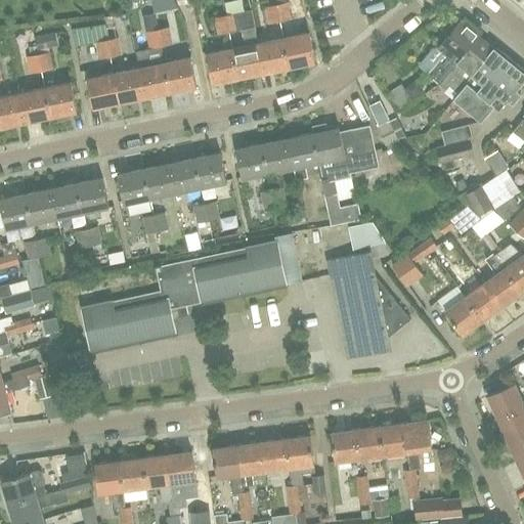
[(274,0),(276,4),(279,22),(292,19),(289,2),(286,2),(285,0),(274,0)]
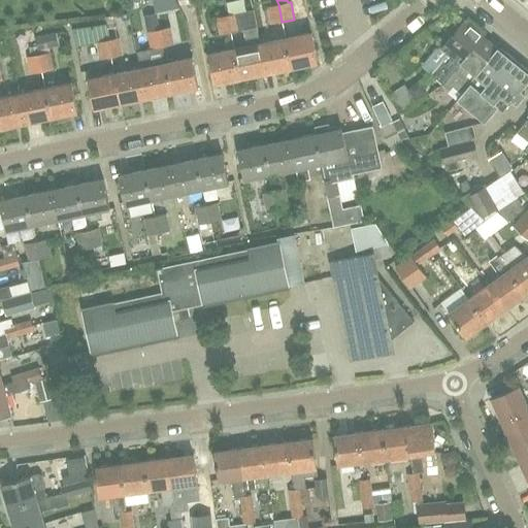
[(270,25),(282,22),(278,4),(266,7),(270,25)]
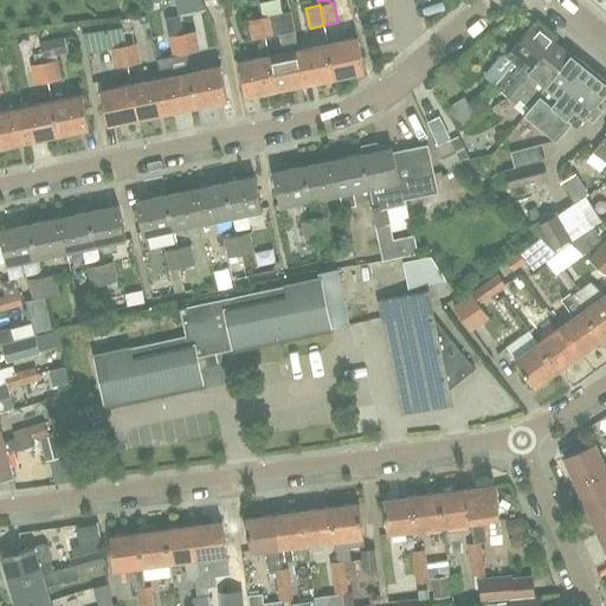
[(305,84),(298,49),(290,11),(262,17),(265,36),(279,33),(283,52),(269,56),(276,90),(305,84)]
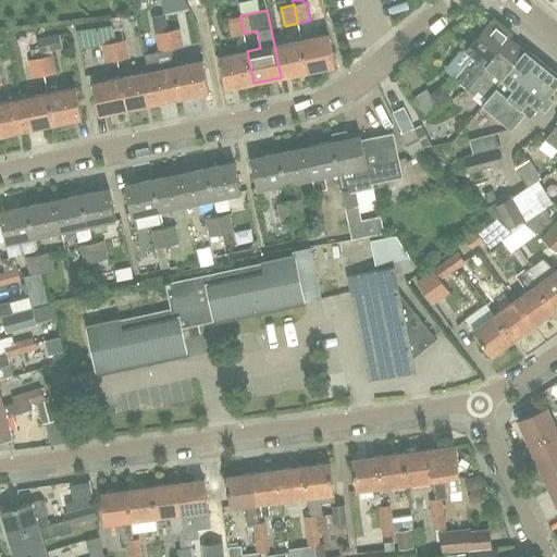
[(159,52),(171,49),(168,31),(164,15),(152,17),(159,52)]
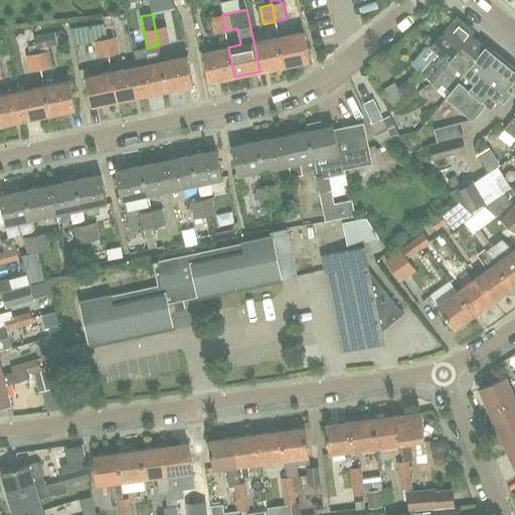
[(222,14),(210,16),(214,33),(225,30),(222,14)]
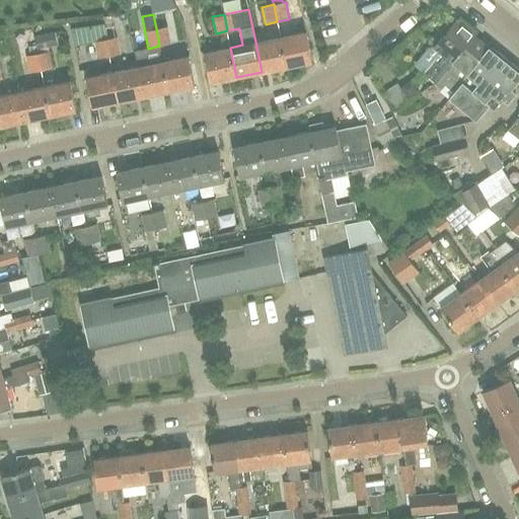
[(435,82),(475,34),(457,19),(434,47),(443,55),(427,74),(435,82)]
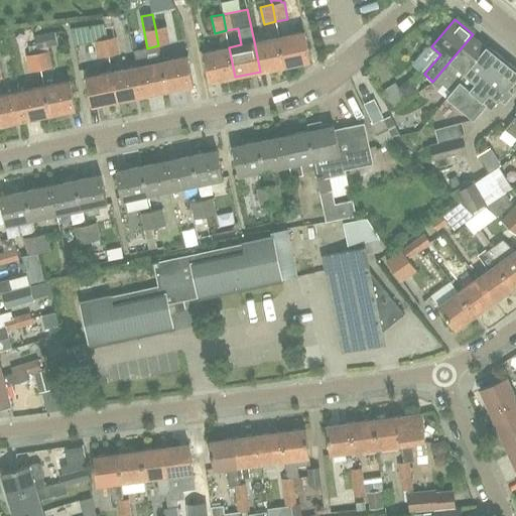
[(158,45),(170,43),(166,25),(155,28),(158,45)]
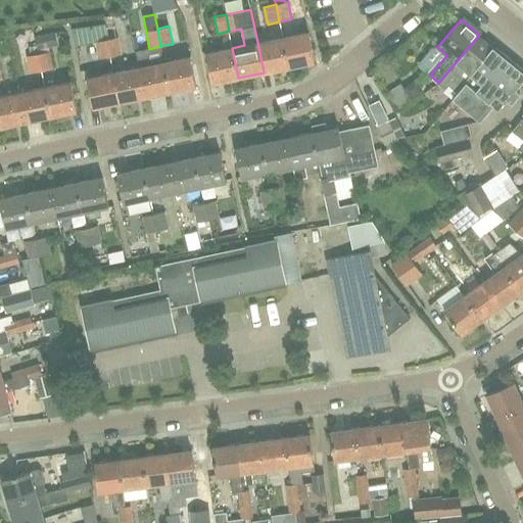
[(283,37),(289,67),(315,62),(308,32),(283,37)]
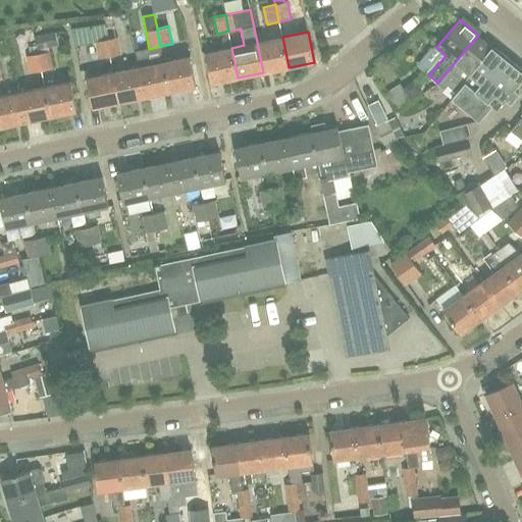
[(59,45),(56,33),(35,37),(39,54),(38,54),(41,71),(52,69),(49,52),(48,48),(51,47),(59,45)]
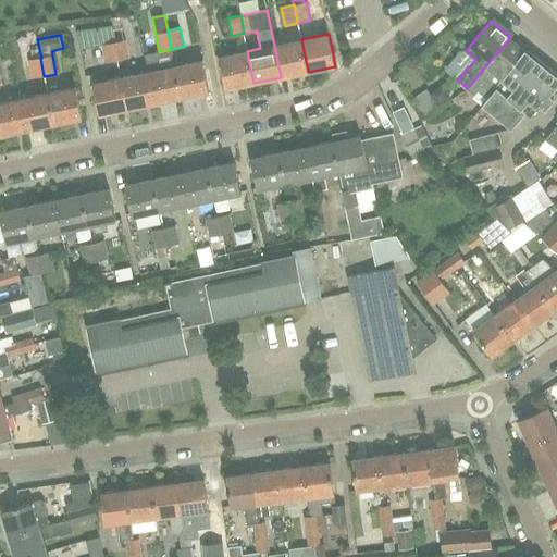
[(486,98),(525,50),(510,37),(467,88),(474,95),(478,91),(486,98)]
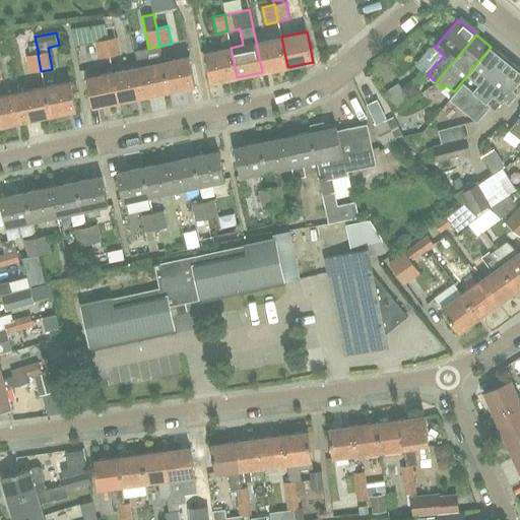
[(262,72),(287,67),(281,37),(256,42),(262,72)]
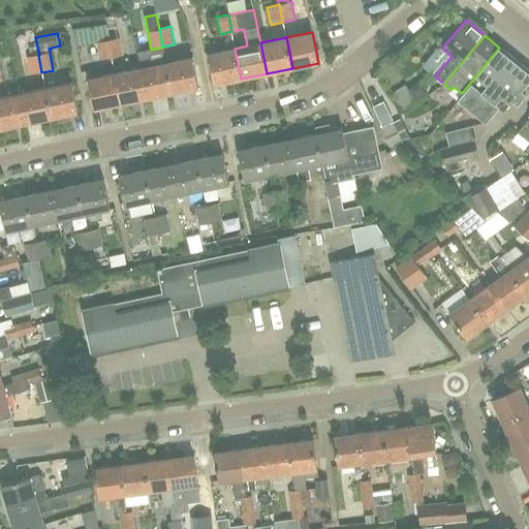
[(109,40),(113,57),(123,55),(120,38),(109,40)]
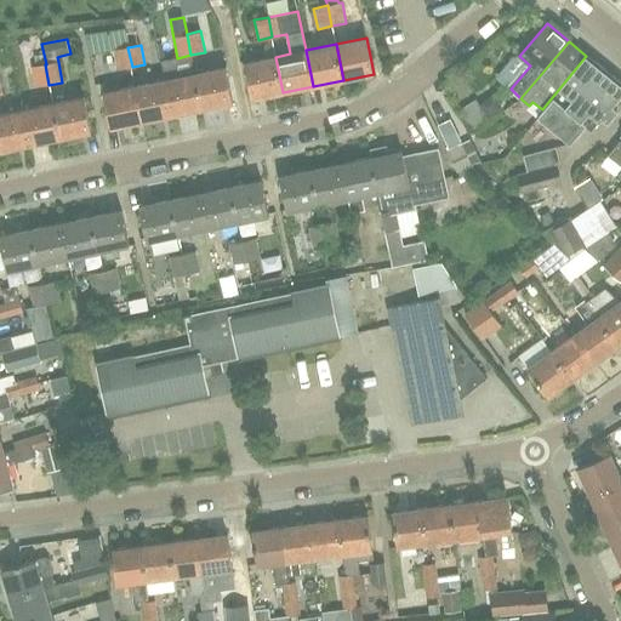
[(117,70),(132,67),(127,47),(113,50),(117,70)]
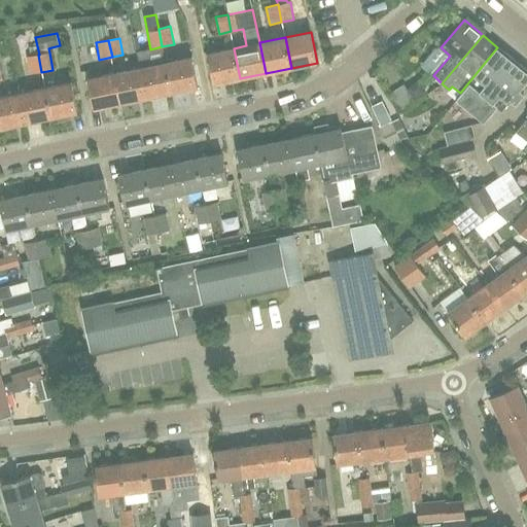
[(526,72),(497,47),(460,93),(461,95),(457,100),(484,123),(496,107),(501,111),(511,100),(516,105),(524,95),(519,91),(526,80),(526,72)]
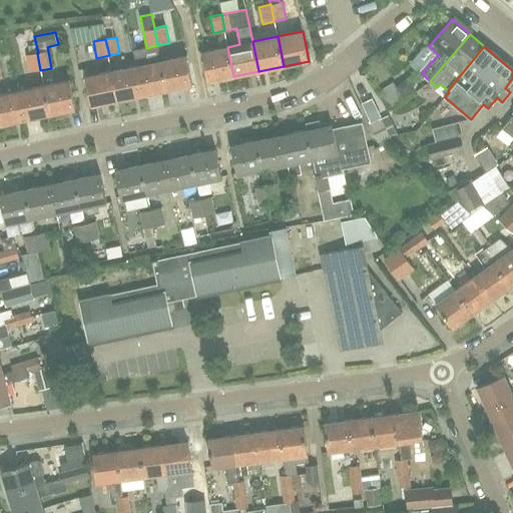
[(207,81),(233,76),(227,47),(201,52),(207,81)]
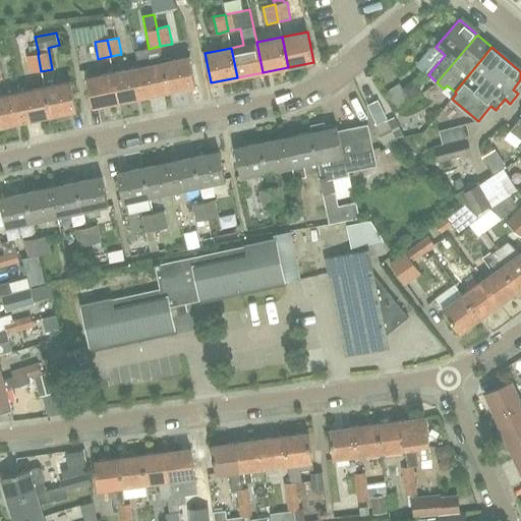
[(38,54),(25,57),(30,73),(41,71),(38,54)]
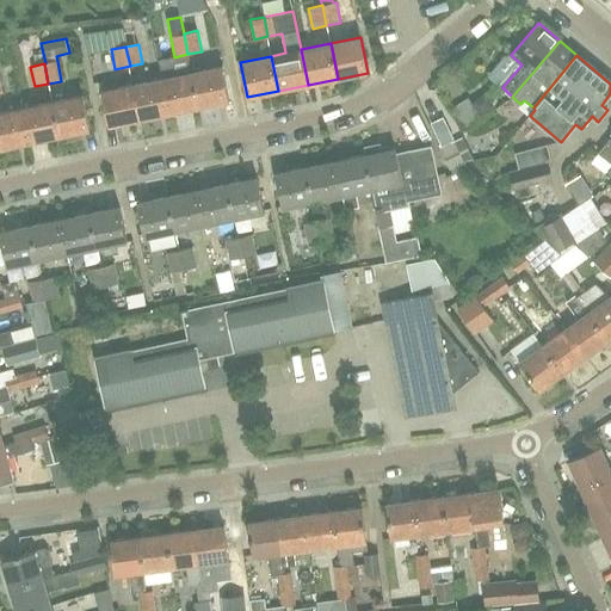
[(191,72),(198,107),(228,102),(221,66),(191,72)]
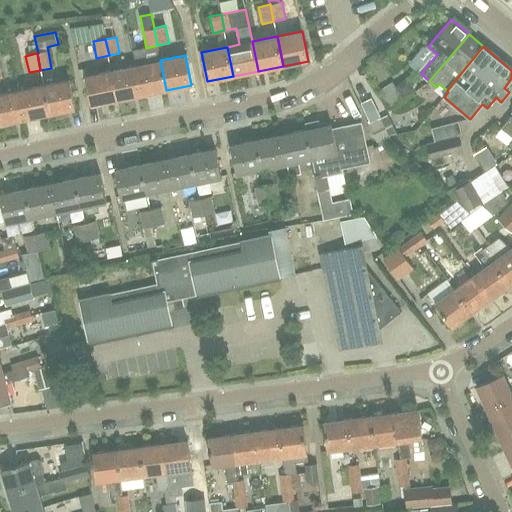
[(141,95),(166,90),(160,60),(135,65),(141,95)]
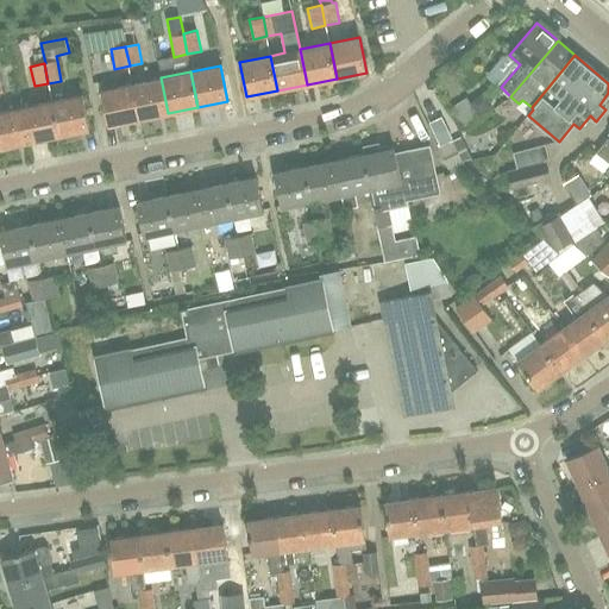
[(140,118),(168,113),(161,77),(133,83),(140,118)]
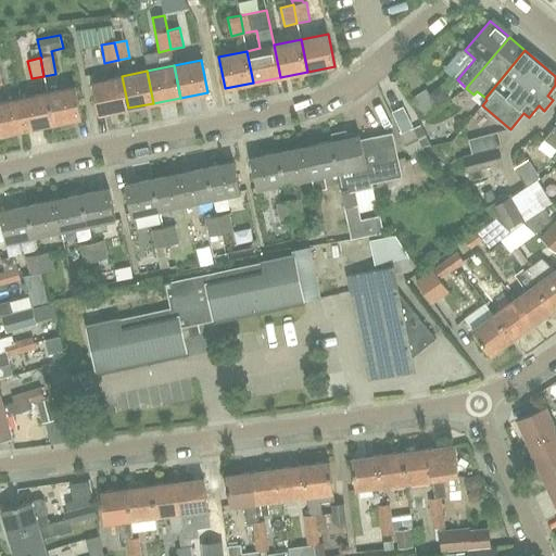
[(99,114),(128,108),(122,76),(92,83),(99,114)]
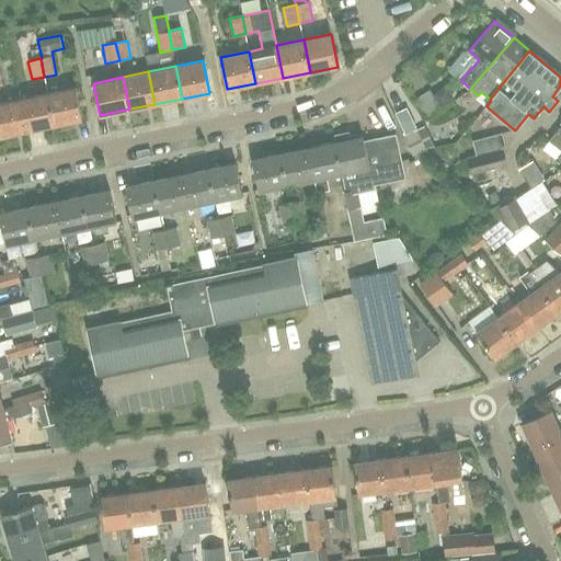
[(456,100),(446,86),(433,94),(430,90),(416,99),(431,118),(456,100)]
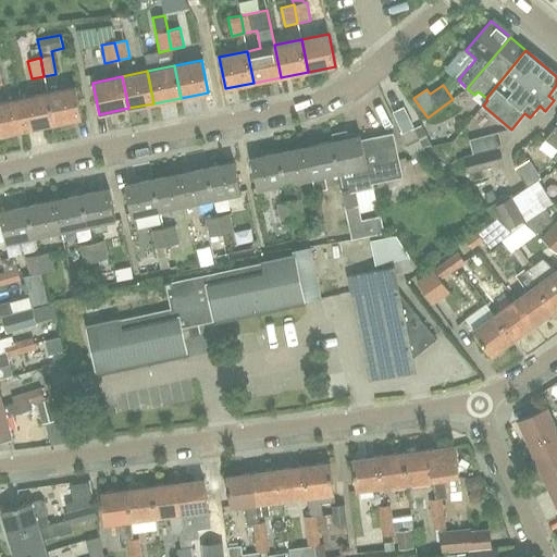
[(48,93),(54,124),(82,118),(75,87),(48,93)]
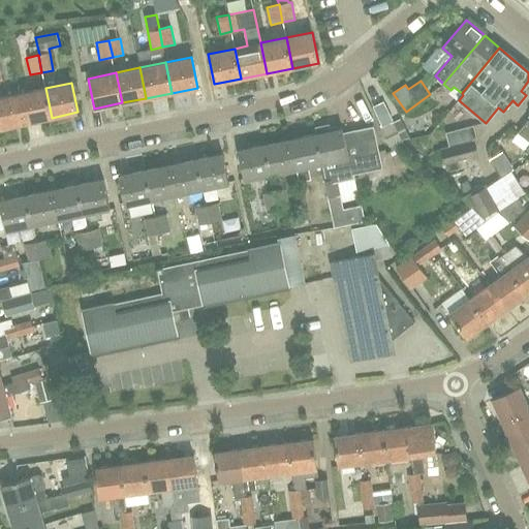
[(26,123),(52,118),(45,88),(20,93),(26,123)]
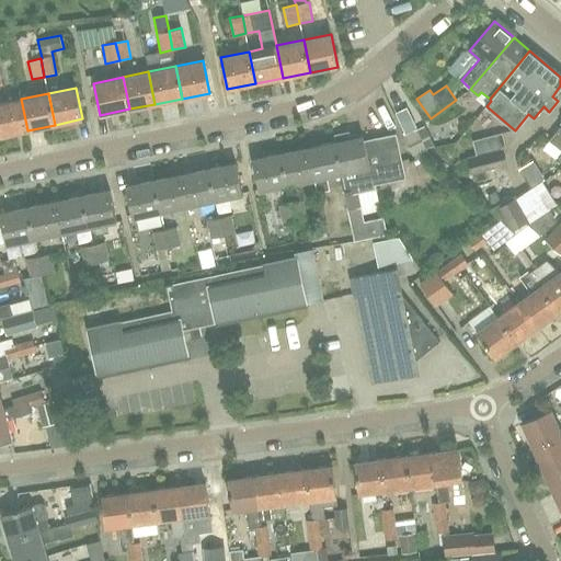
[(0,134),(0,136),(27,130),(21,99),(0,102),(0,134)]
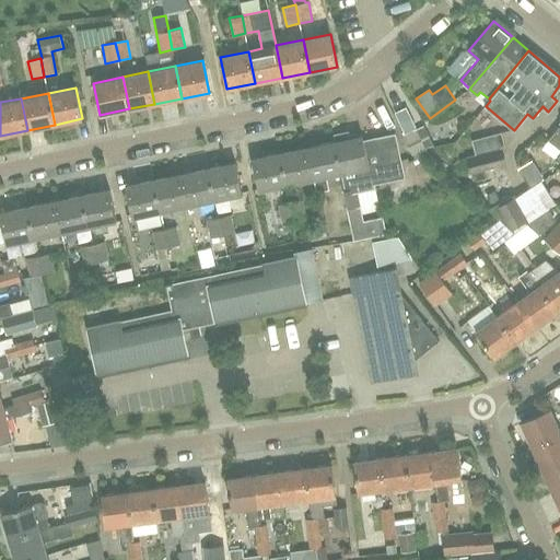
[(559,130),(559,129),(549,141),(559,150),(559,154),(557,158),(559,160),(559,130)]
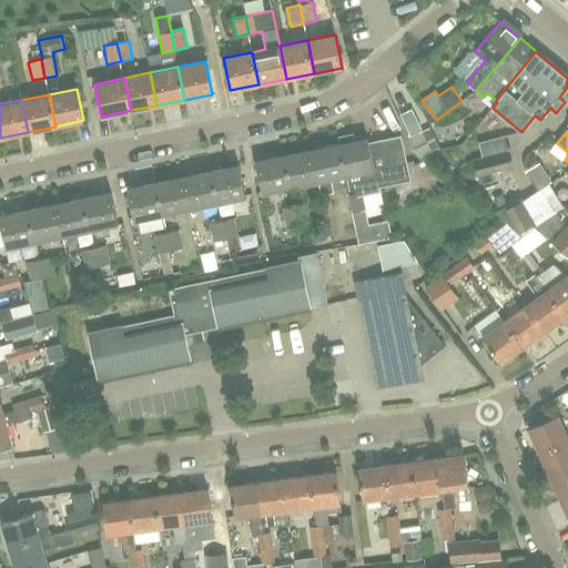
[(341,142),(338,142),(342,155),(346,175),(350,193),(350,194),(353,213),(366,210),(363,195),(379,191),(378,186),(411,180),(406,161),(387,165),(385,154),(372,158),(367,137),(355,140),(353,133),(338,135),(341,142)]
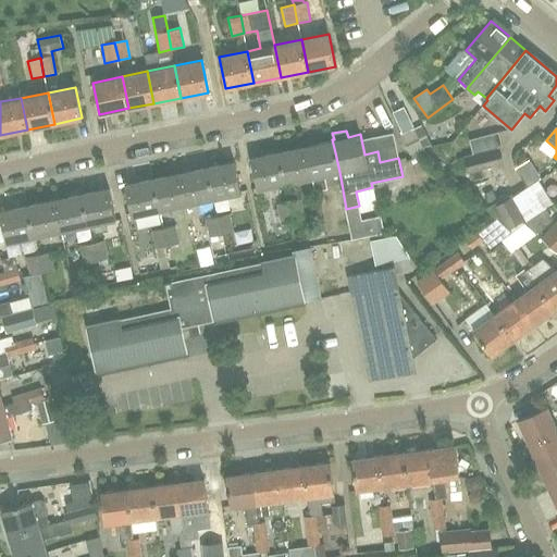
[(473,155),(498,149),(498,148),(503,147),(499,133),(469,140),(473,155)]
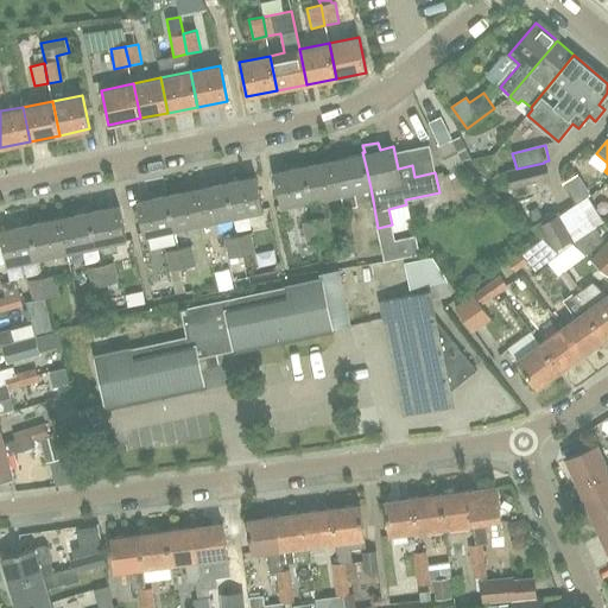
[(354,191),(371,188),(366,166),(362,152),(333,159),(340,195),(343,208),(356,206),(354,191)]
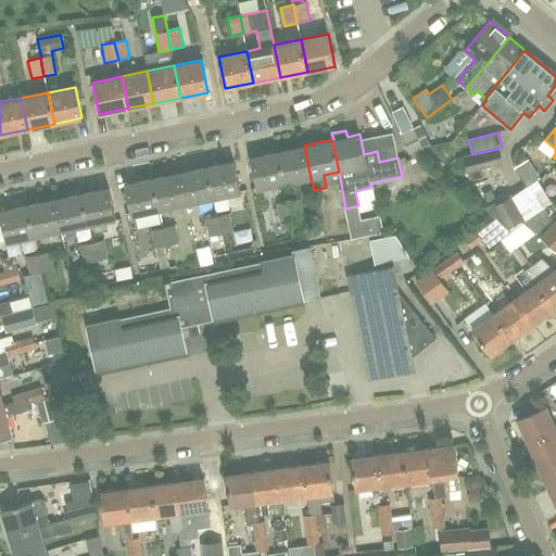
[(285,184),(311,178),(304,146),(277,151),(285,184)]
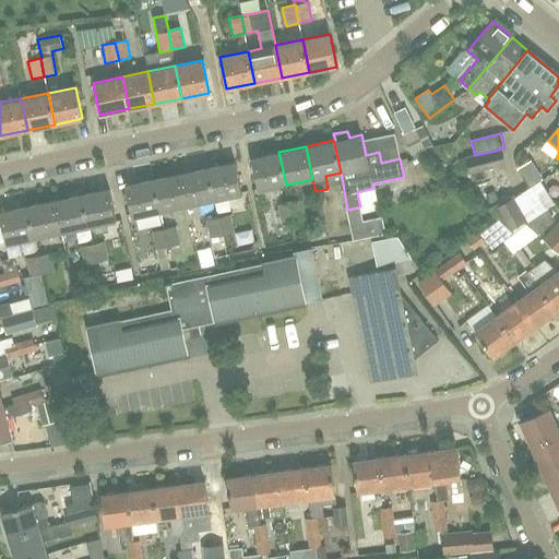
[(500,150),(475,155),(466,157),(473,181),(486,178),(484,170),(504,165),(500,150)]
